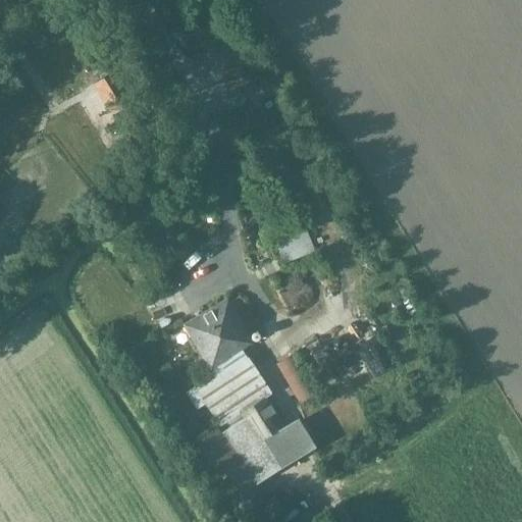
[(112,117),(137,102),(114,68),(91,83),(112,117)]
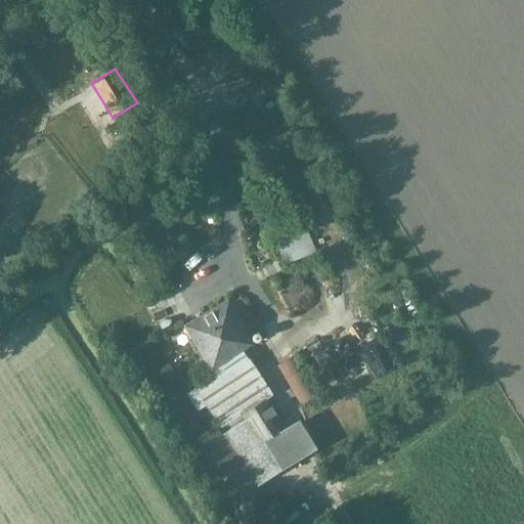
[(121,144),(108,153),(115,162),(127,154),(121,144)]
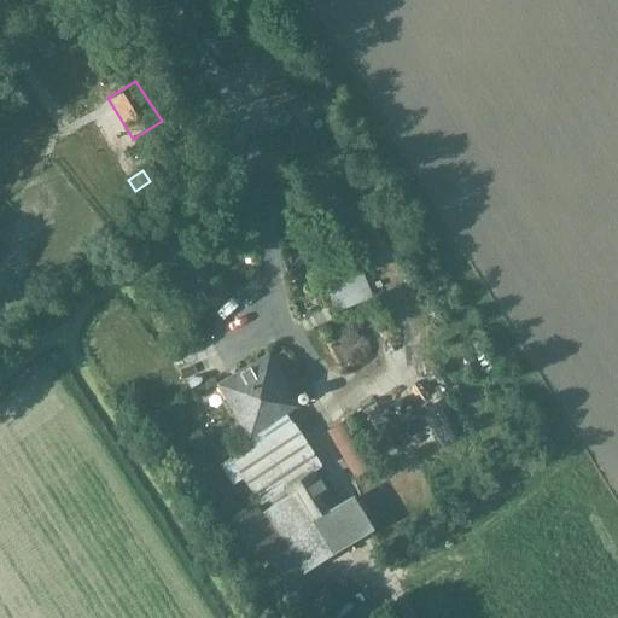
[(319,309),(293,325),(302,337),(326,321),(319,309)]
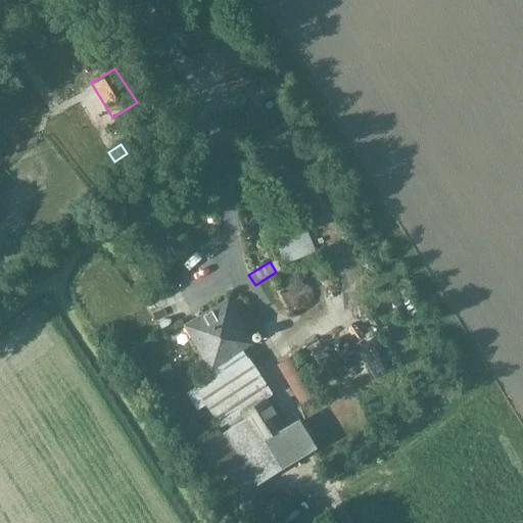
[(228,300),(183,327),(214,378),(195,389),(223,432),(221,433),(219,429),(190,447),(239,522),(244,522),(270,509),(254,485),(319,447),(299,418),(283,428),(265,399),(273,393),(248,358),(245,360),(240,350),(253,343),(246,332),(256,326),(239,298),(230,303),(228,300)]
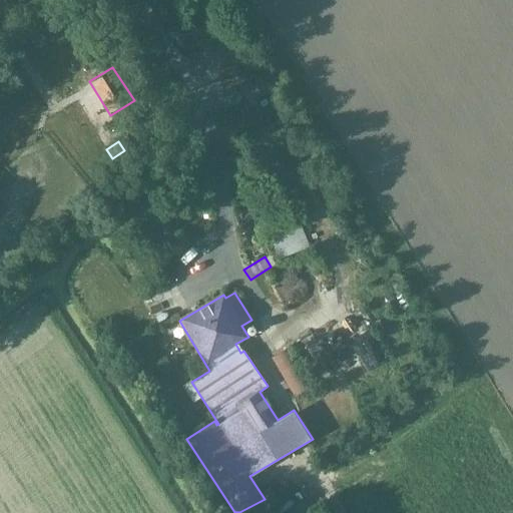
[(161,340),(180,331),(173,317),(154,327),(161,340)]
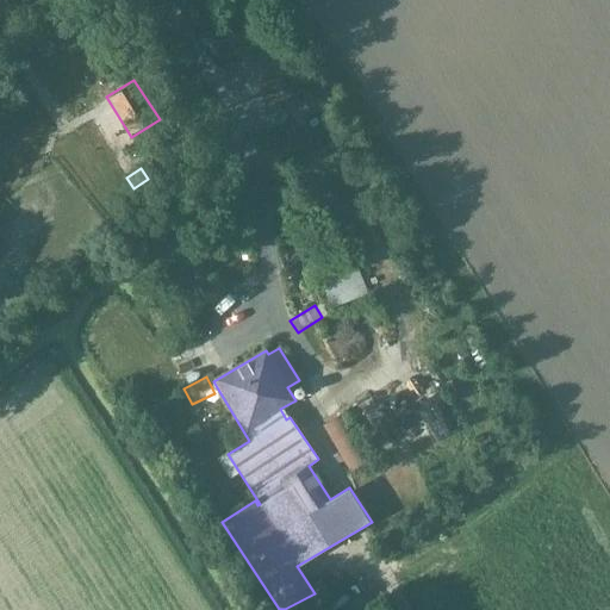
[(323,425),(350,471),(372,459),(343,412),(323,425)]
